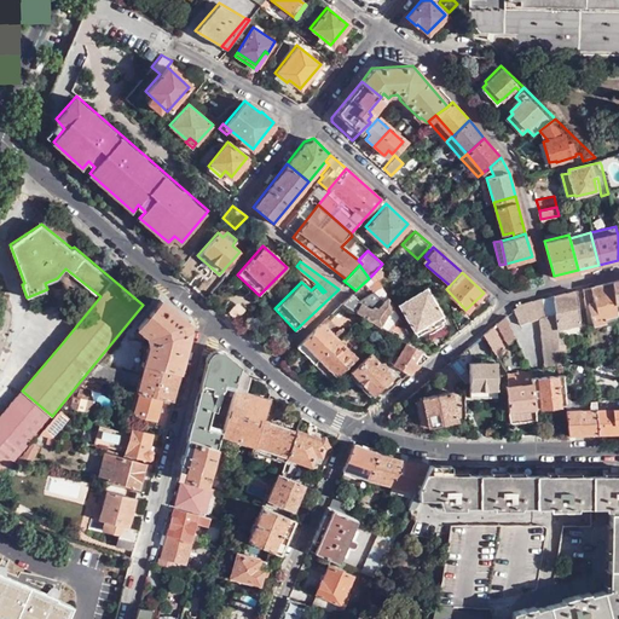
[(372,289),(380,283),(377,278),(368,285),(371,290),(372,289)]
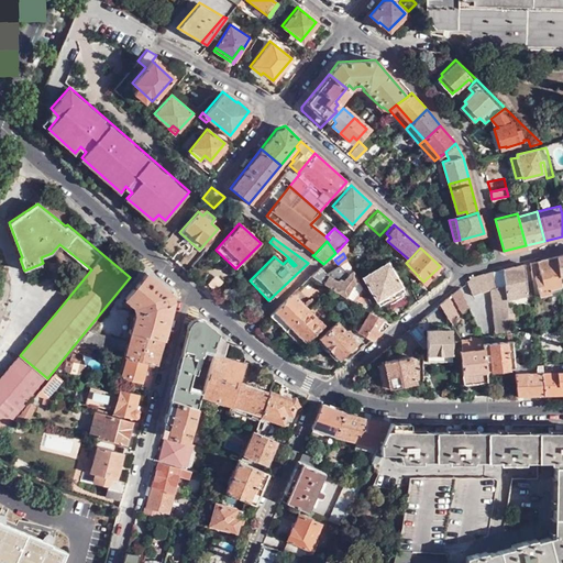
[(555,254),(529,262),(531,277),(533,277),(539,297),(550,294),(550,289),(560,287),(559,279),(555,254)]
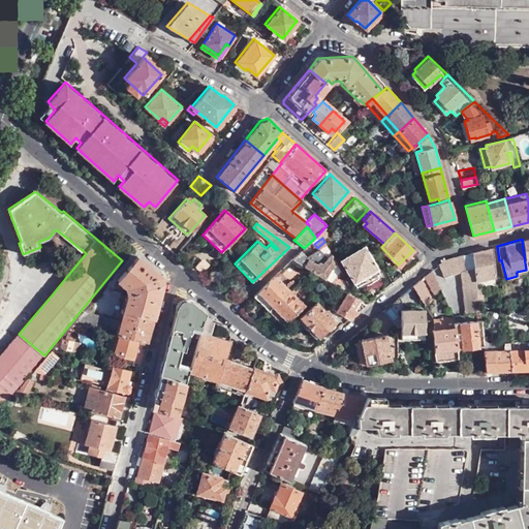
[(374,270),(376,273),(379,271),(364,244),(340,257),(356,284),(360,282),(358,279),(374,270)]
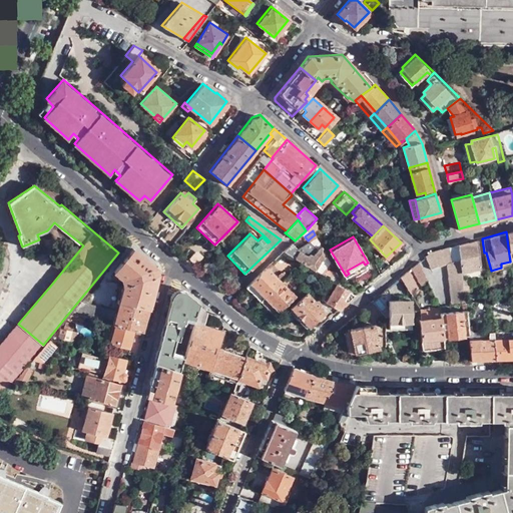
[(320,260),(326,253),(321,244),(317,247),(309,239),(308,240),(298,247),(292,243),(284,250),(314,271),(320,260)]
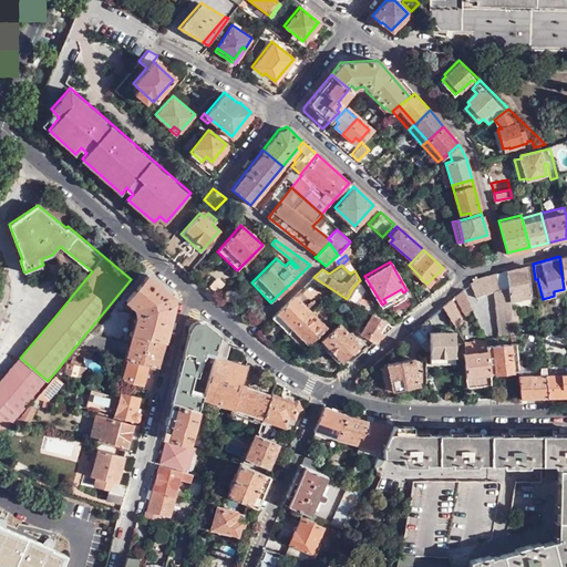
[(526,265),(505,270),(508,300),(531,295),(526,265)]
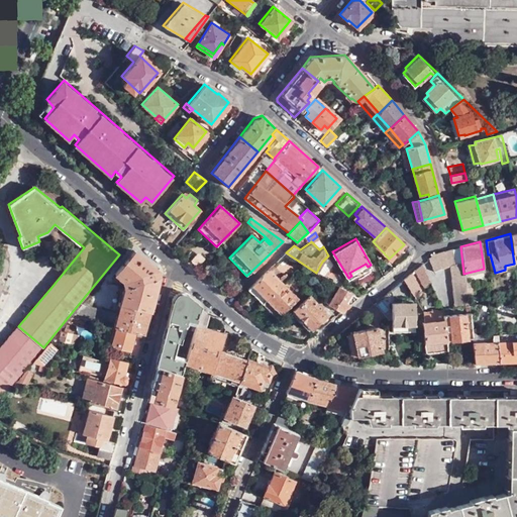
[(432,253),(427,257),(433,270),(449,267),(454,308),(467,306),(466,295),(464,284),(463,274),(460,246),(432,253)]
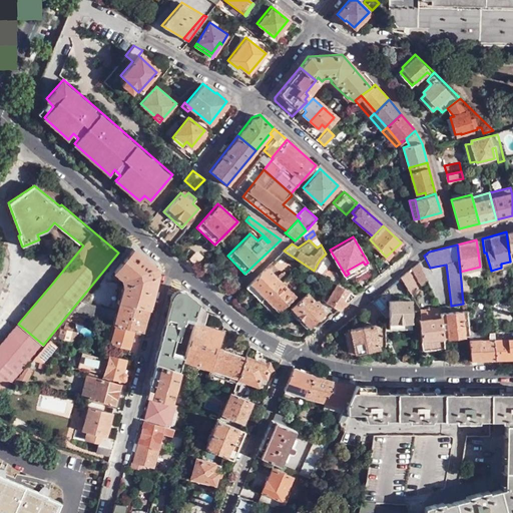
[(157,268),(133,247),(113,272),(121,280),(124,286),(121,296),(151,309),(159,276),(159,272),(157,268)]
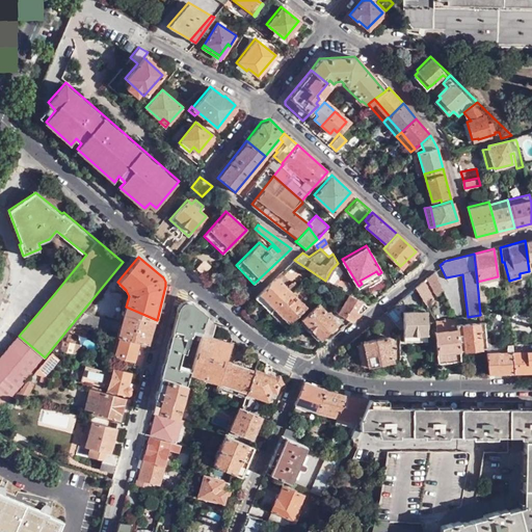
[(204,260),(193,270),(200,276),(210,266),(204,260)]
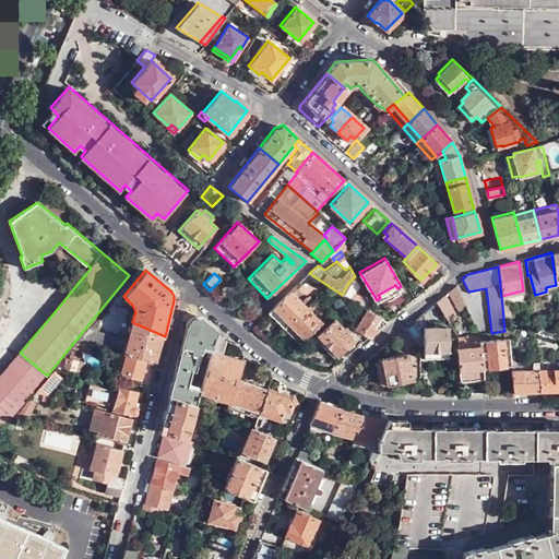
[(226,283),(215,295),(223,301),(234,290),(226,283)]
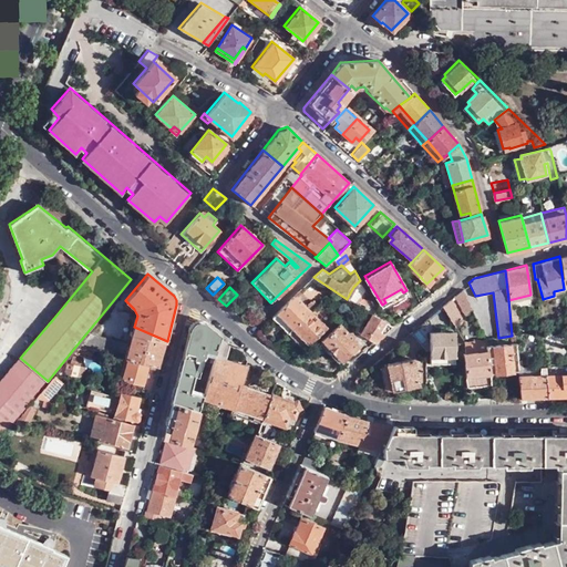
[(462,288),(454,295),(463,312),(472,309),(462,288)]
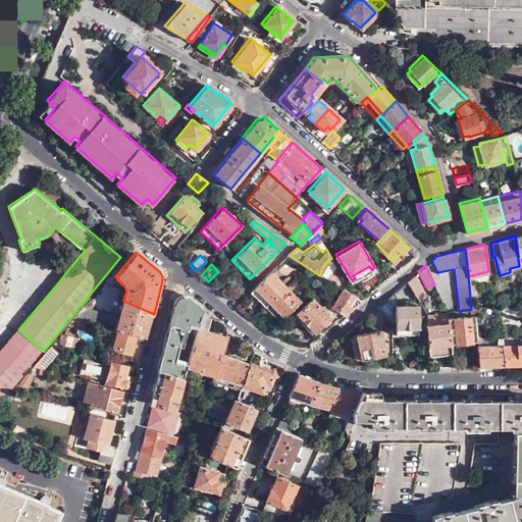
[(250,293),(265,307),(285,288),(270,272),(250,293)]
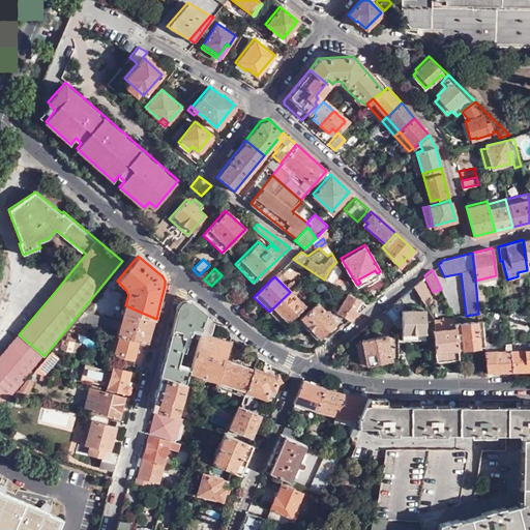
[(433,302),(419,280),(412,286),(424,307),(433,302)]
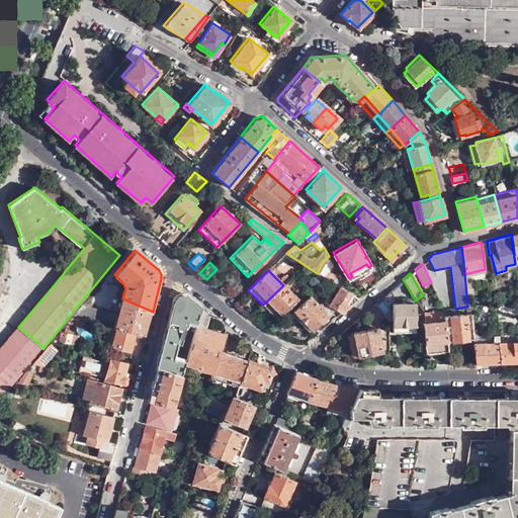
[(272,314),(276,318),(297,299),(283,285),(263,305),(265,308),(261,313),(267,319),(272,314)]
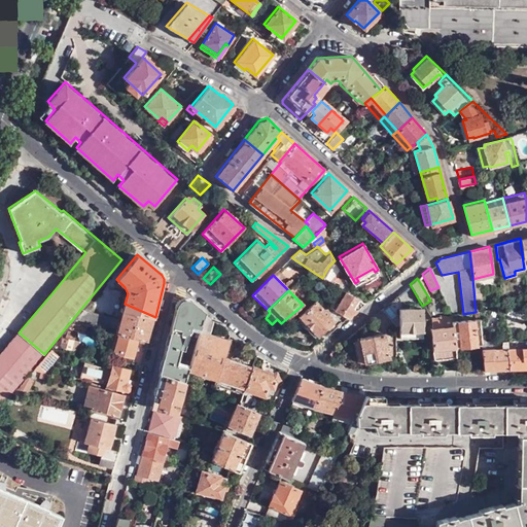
[(349,317),(365,303),(351,296),(342,306),(337,303),(330,308),(349,317)]
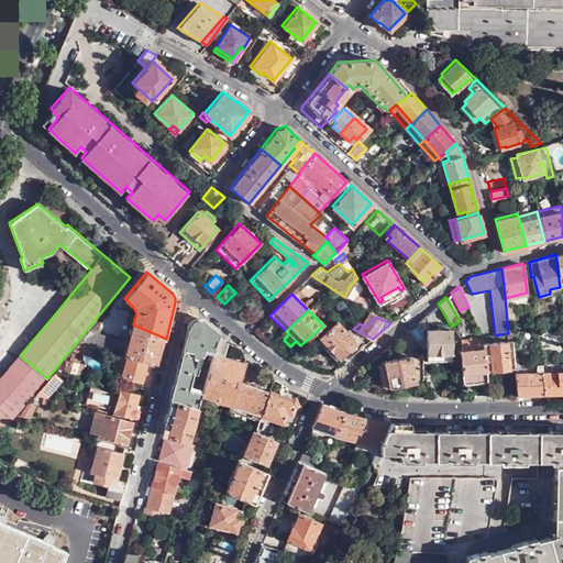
[(200,395),(218,333),(205,321),(191,328),(173,398),(197,408),(200,395)]
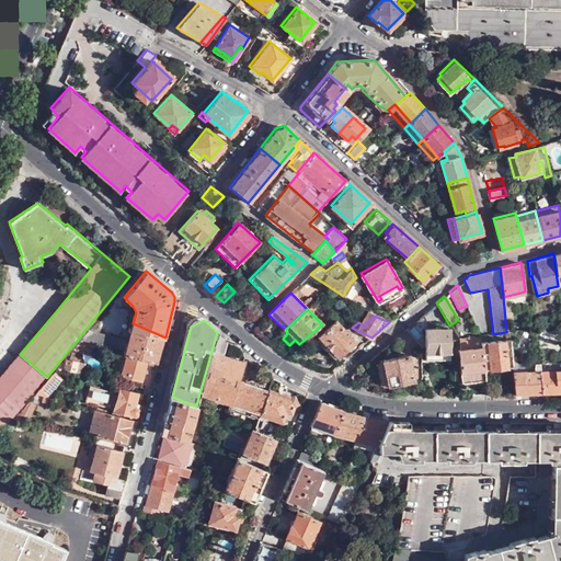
[(317,336),(336,357),(354,342),(347,334),(350,331),(343,325),(341,328),(334,321),(317,336)]
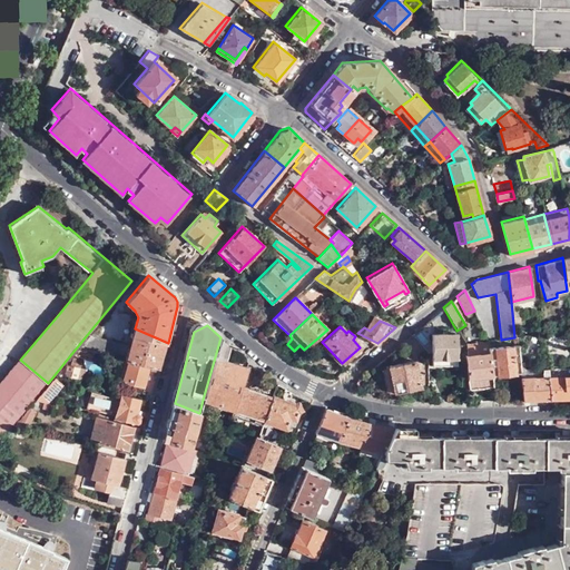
[(168,343),(135,328),(130,345),(126,361),(129,362),(151,367),(160,371),(168,343)]
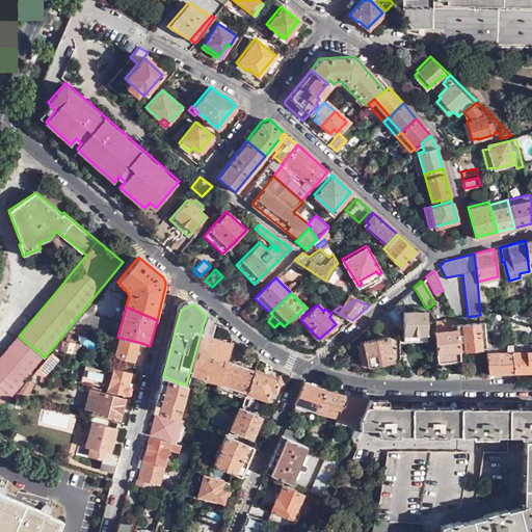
[(117,337),(122,322),(84,312),(74,324),(84,327),(117,337)]
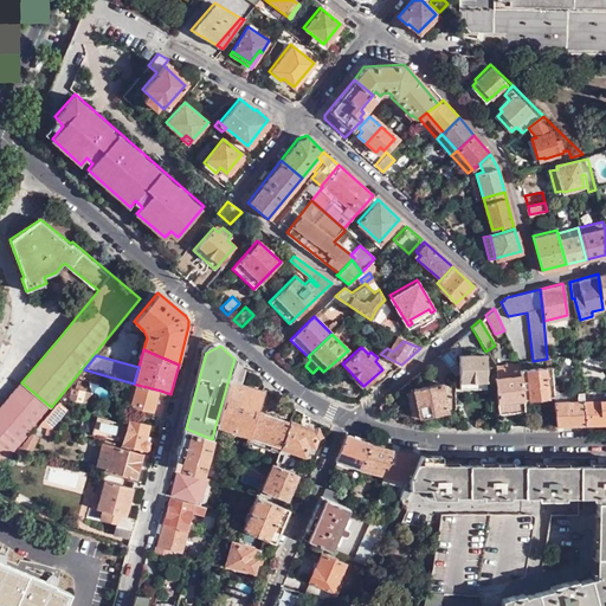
[(452,371),(438,355),(427,365),(432,371),(437,375),(445,369),(450,373),(452,371)]
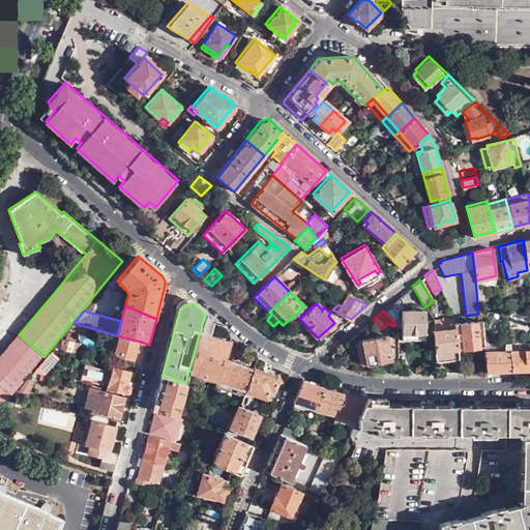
[(402,341),(425,340),(424,311),(401,312),(402,341)]
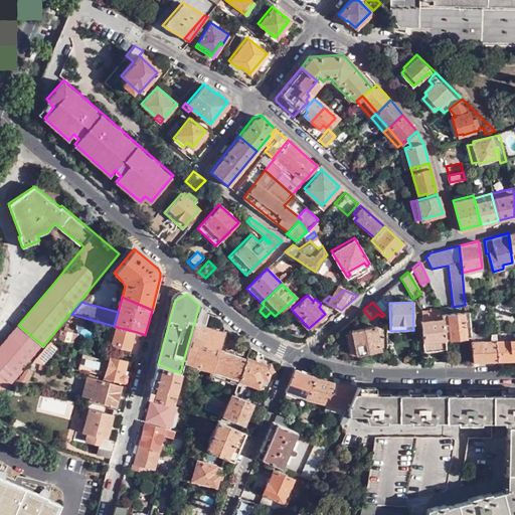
[(207,313),(199,305),(183,361),(210,371),(217,349),(217,348),(221,336),(203,325),(207,313)]
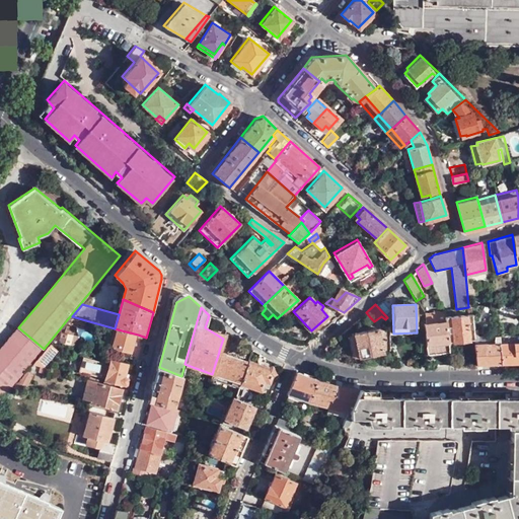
[(370,317),(366,312),(357,320),(361,325),(370,317)]
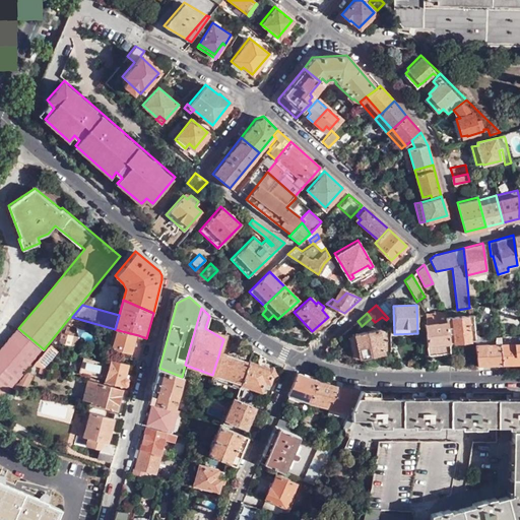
[(446,323),(445,313),(433,314),(434,323),(427,324),(424,325),(427,354),(450,353),(448,342),(447,322),(446,323)]
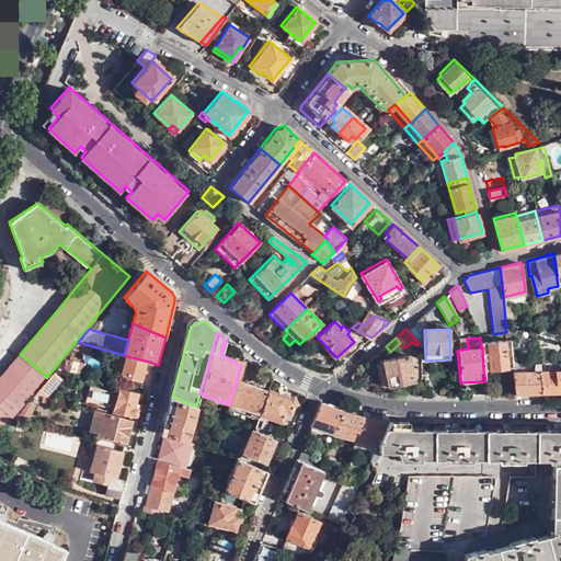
[(481,342),(482,347),(483,369),(511,367),(510,355),(507,339),(481,342)]
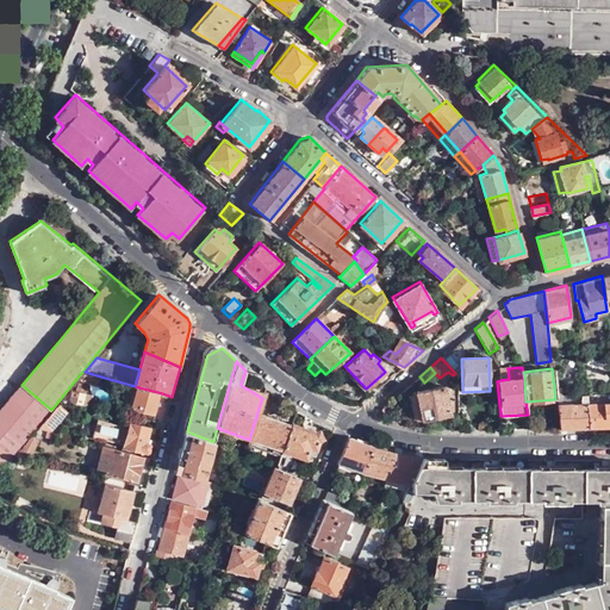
[(97,375),(85,372),(80,378),(94,383),(97,375)]
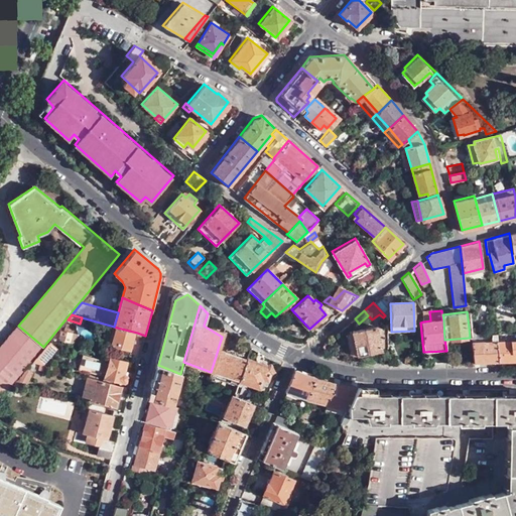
[(55,338),(72,343),(75,333),(77,327),(66,324),(63,331),(60,331),(55,338)]
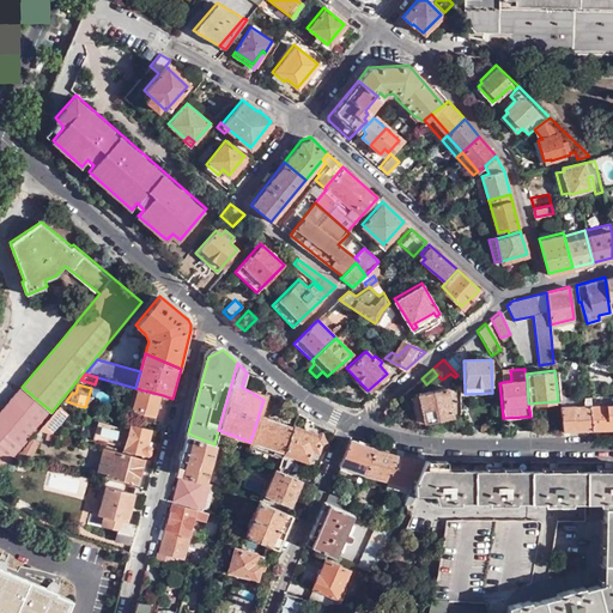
[(0,467),(4,469),(52,412),(22,387),(0,412),(0,467)]
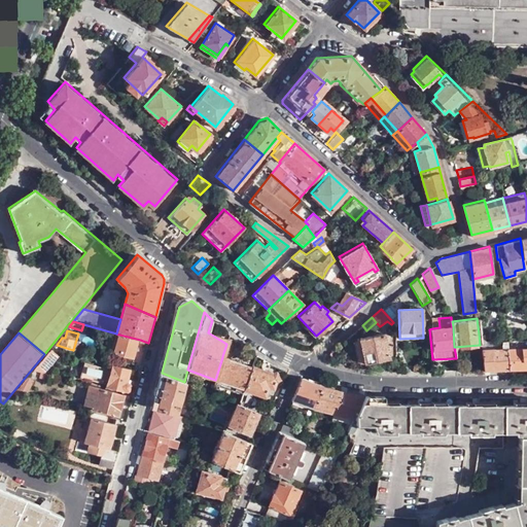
[(357,361),(362,363),(387,358),(382,334),(357,338),(353,342),(357,361)]
